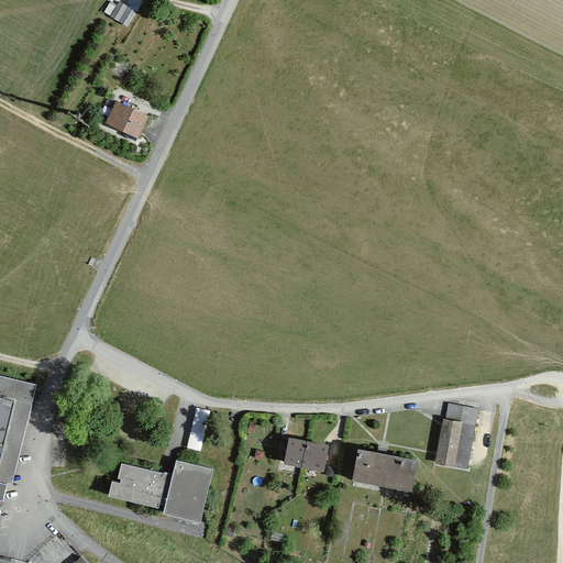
[(127,28),(138,12),(120,0),(118,3),(112,0),(111,0),(103,12),(127,28)]
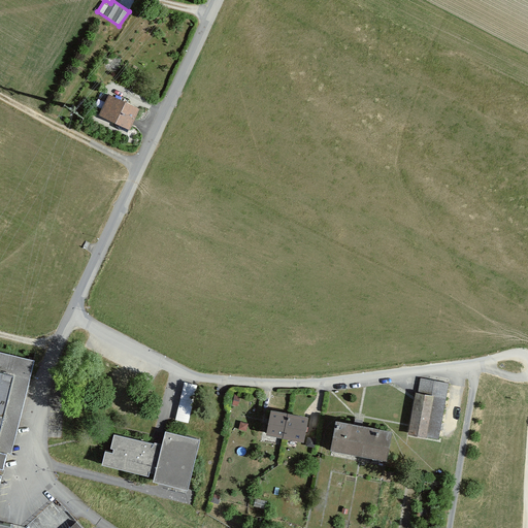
[(140,108),(110,95),(101,116),(131,129),(140,108)]
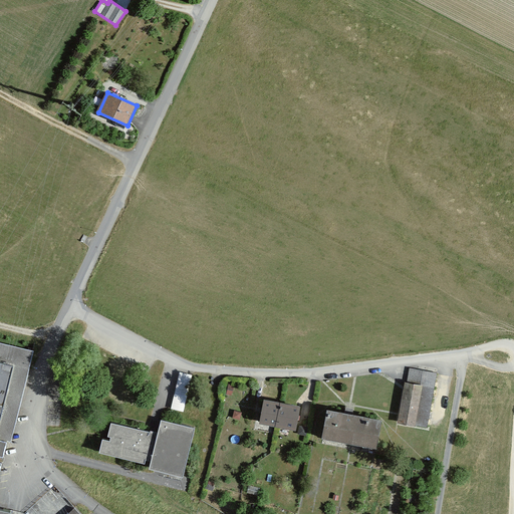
[(16,345),(0,341),(0,513),(19,513),(20,511),(0,507),(0,499),(16,426),(32,349),(16,345)]
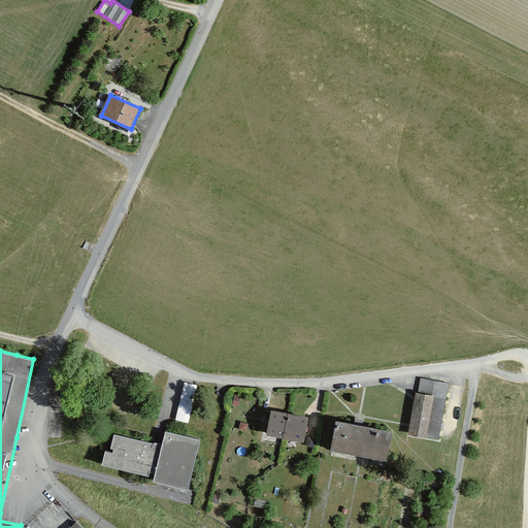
[(439,440),(450,383),(420,377),(409,434),(439,440)]
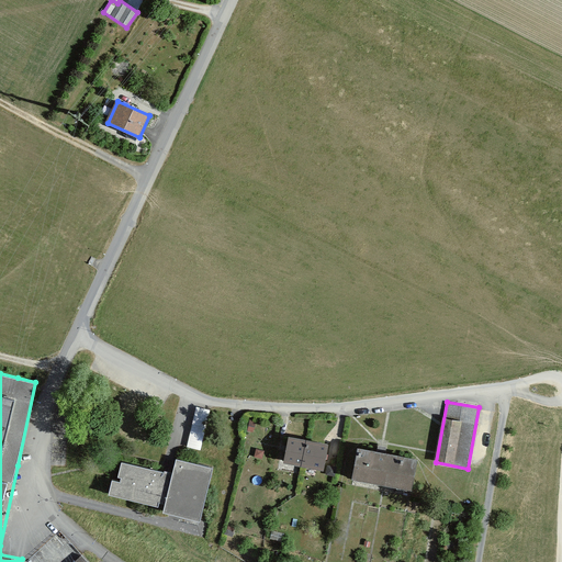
[(210,409),(195,406),(187,447),(201,450),(210,409)]
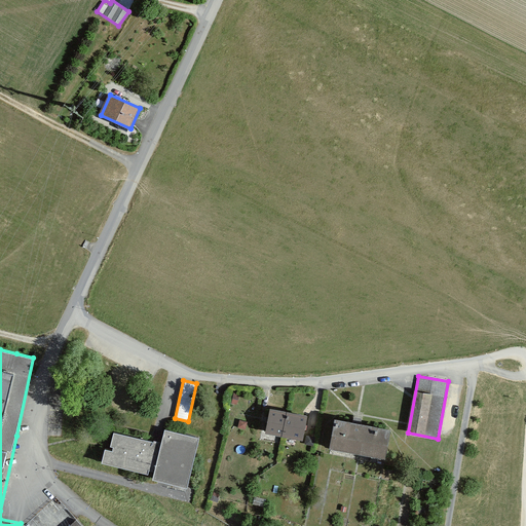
[(287,437),(292,413),(272,410),(268,433),(287,437)]
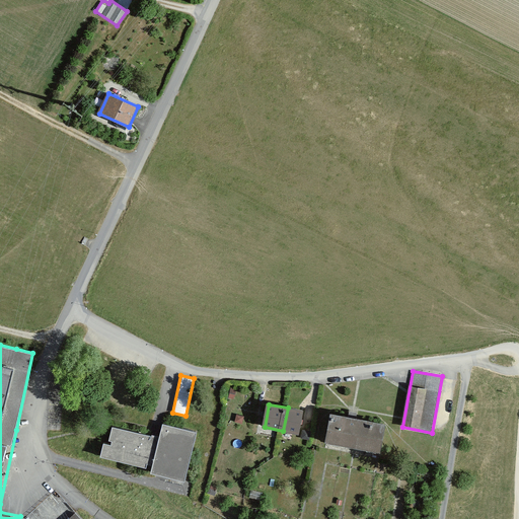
[(302,434),(306,412),(288,408),(283,431),(302,434)]
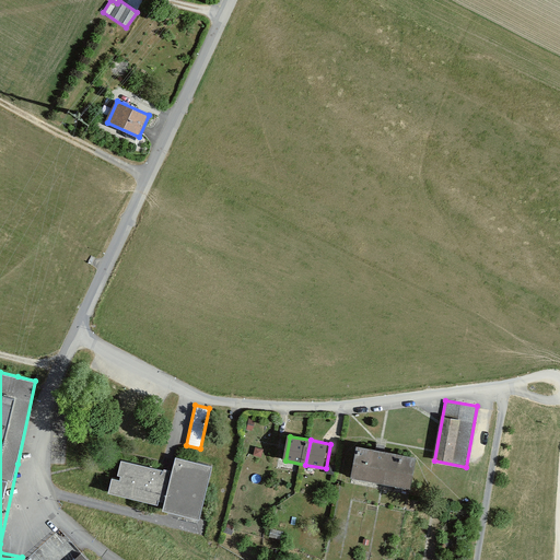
[(413,489),(419,458),(361,447),(356,478),(413,489)]
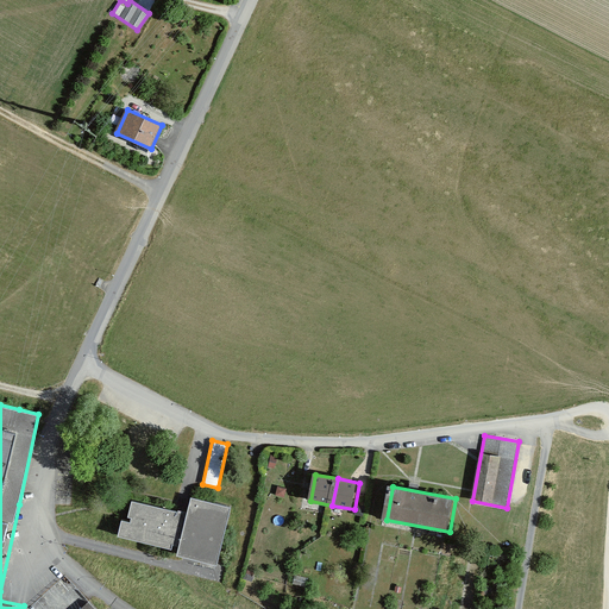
[(220,563),(233,507),(193,497),(189,513),(135,500),(130,520),(123,519),(118,539),(220,563)]
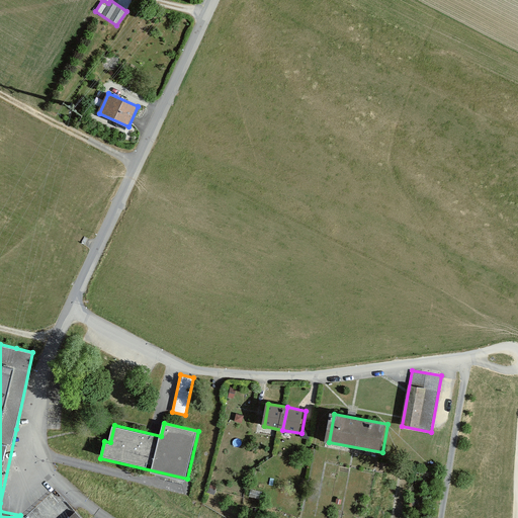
All buildings are outlined.
